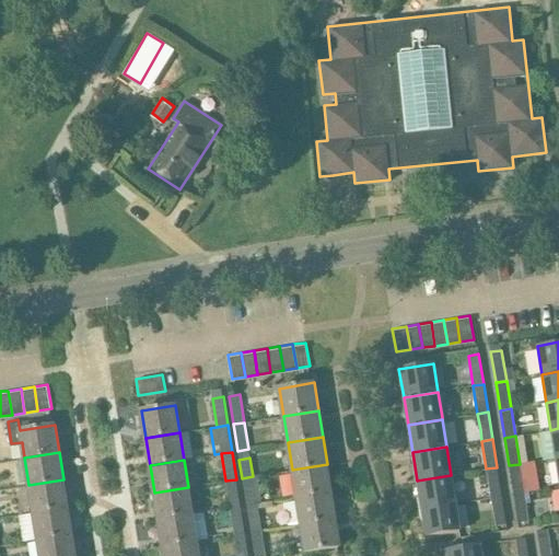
[(292,470),(297,497),(332,491),(327,464),(292,470)]
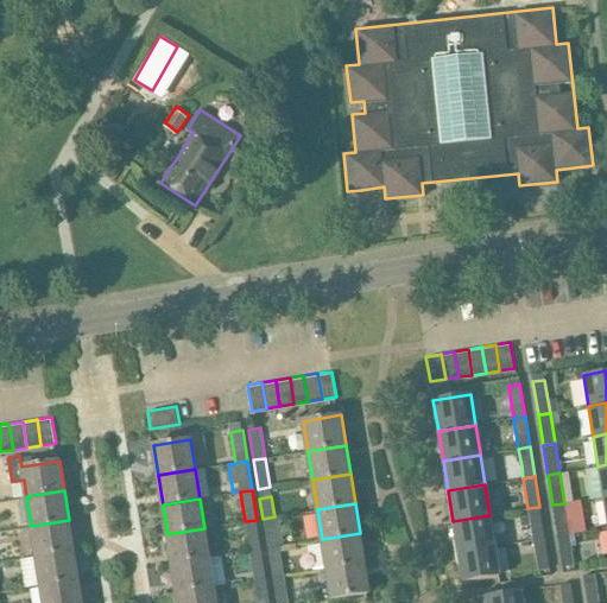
[(557,534),(569,533),(564,503),(552,505),(557,534)]
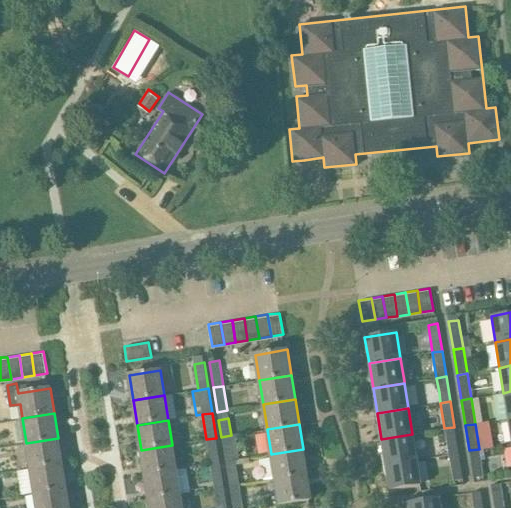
[(448,454),(458,452),(454,427),(444,428),(448,454)]
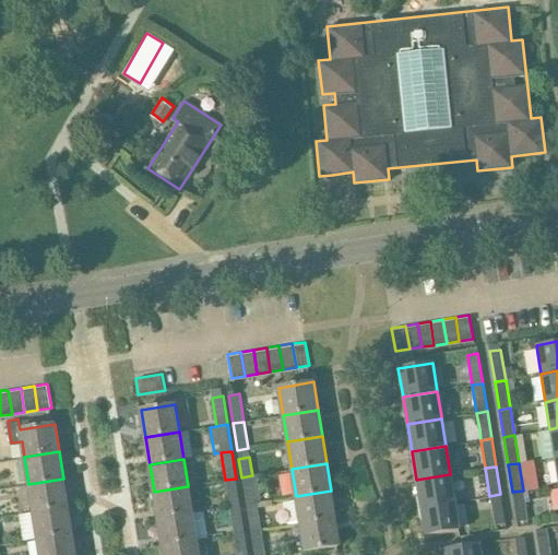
[(420,507),(455,502),(450,474),(416,480),(420,507)]
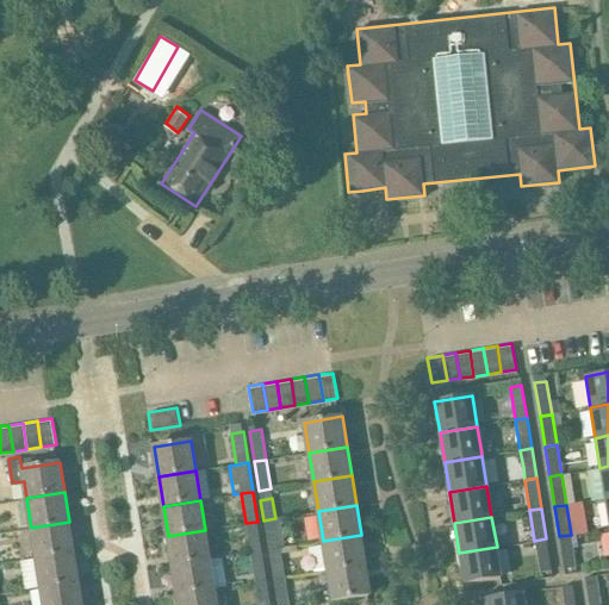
[(275,518),(263,521),(268,550),(280,548),(275,518)]
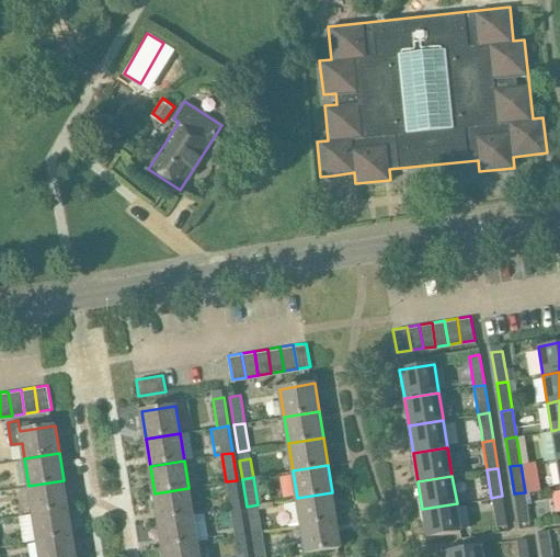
[(68,508),(64,480),(29,486),(33,513),(68,508)]
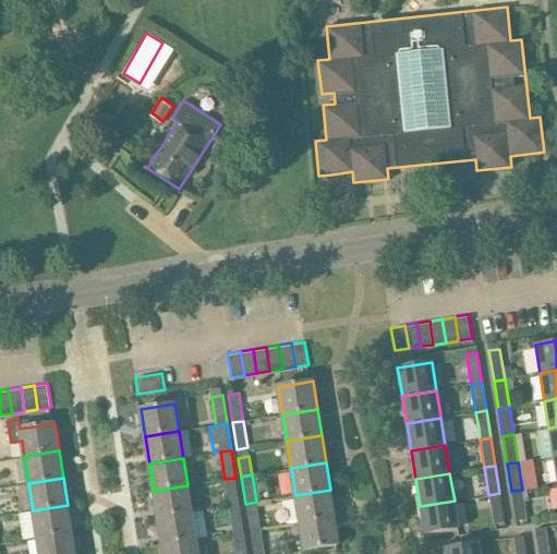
[(240,504),(235,478),(225,479),(228,495),(229,504),(229,506),(240,504)]
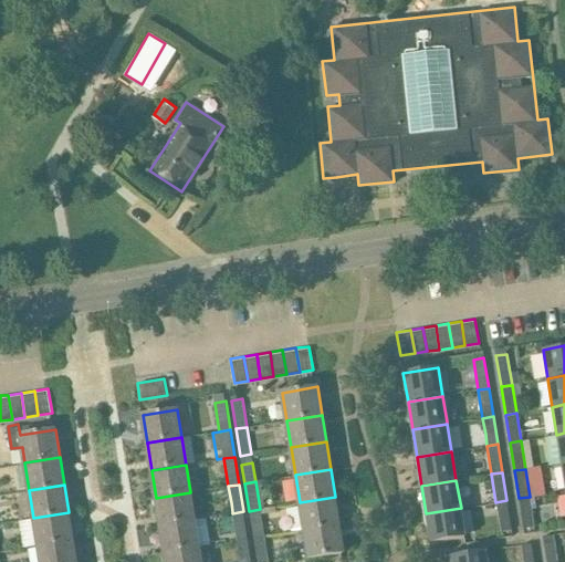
[(156,498),(160,524),(195,519),(190,492),(156,498)]
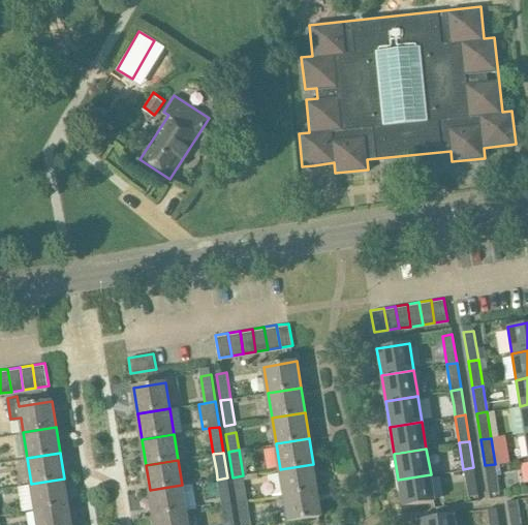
[(280,469),(284,495),(317,490),(313,464),(280,469)]
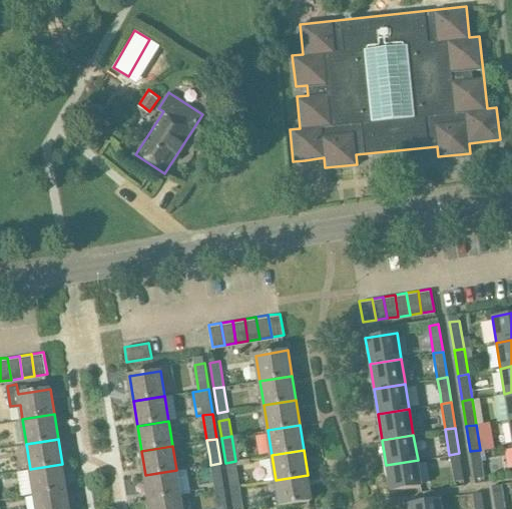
[(484,475),(480,450),(470,451),(474,476),(484,475)]
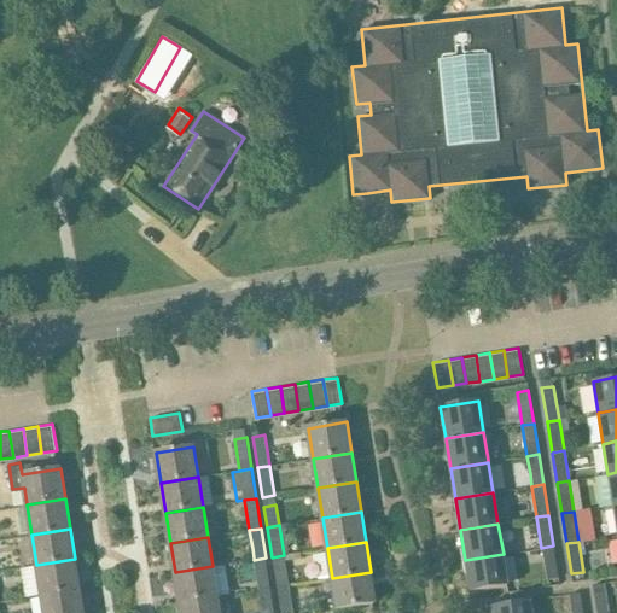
[(553,546),(541,548),(546,577),(558,576),(553,546)]
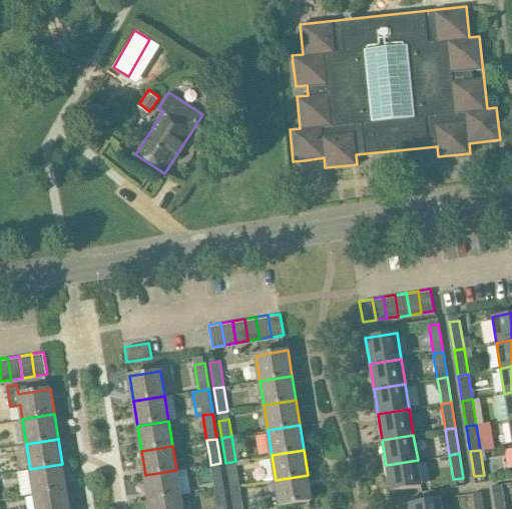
[(422,486),(418,460),(386,465),(390,491),(422,486)]
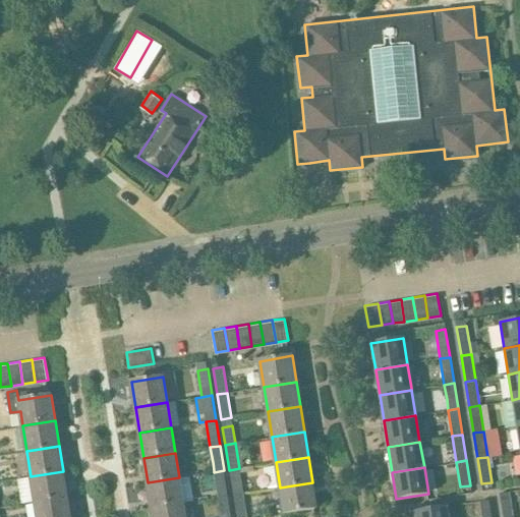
[(224,470),(214,472),(218,498),(228,496),(224,470)]
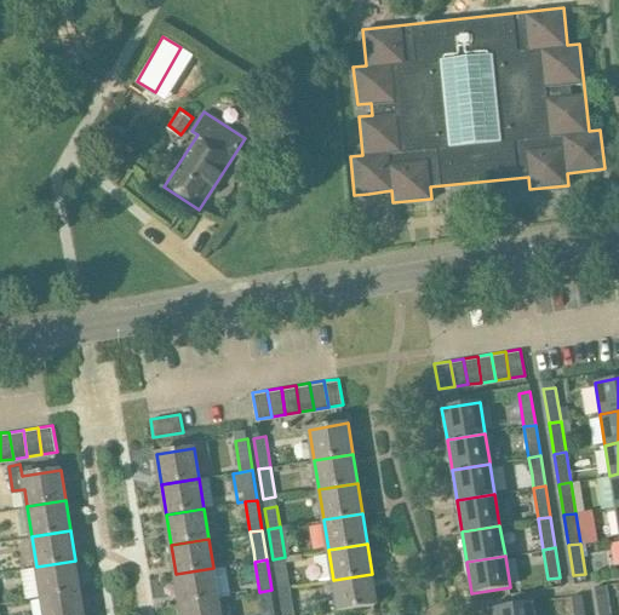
[(80,590),(75,561),(36,567),(41,597),(80,590)]
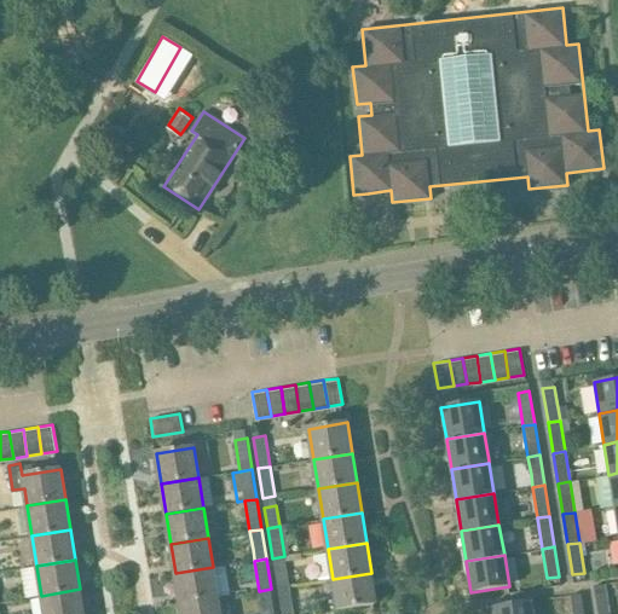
[(175,573),(180,603),(218,597),(213,567),(175,573)]
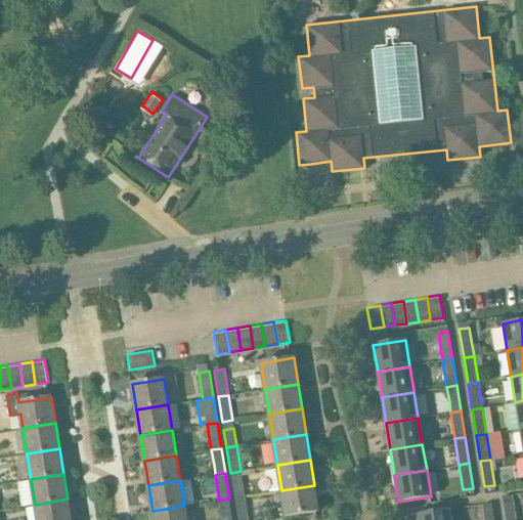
[(243,480),(232,482),(234,497),(245,496),(243,480)]
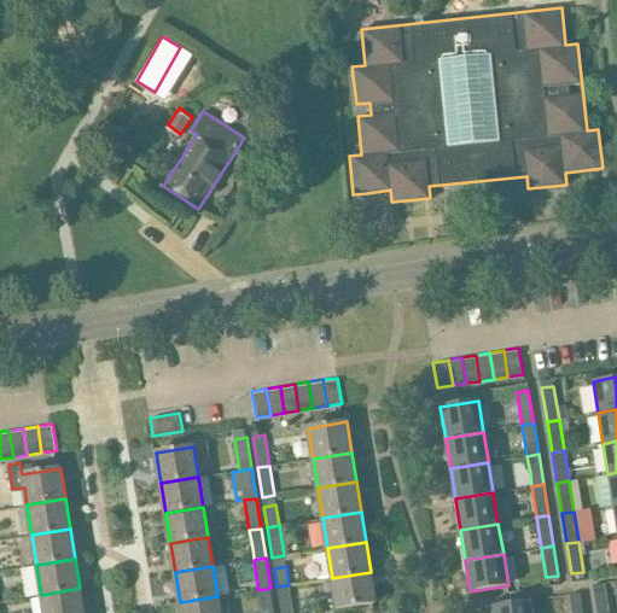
[(371,572),(332,578),(337,608),(376,602),(371,572)]
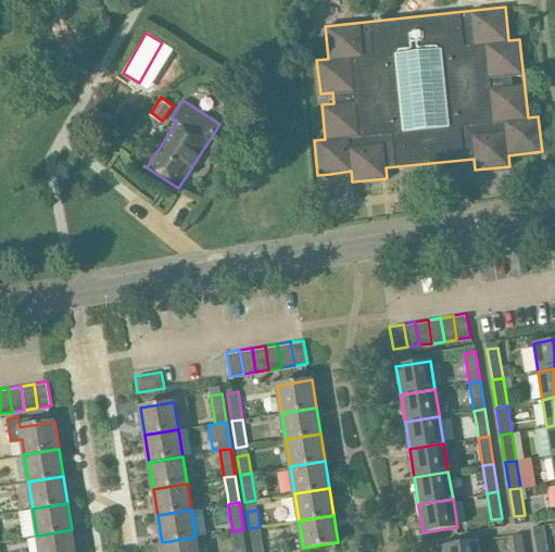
[(262,551),(264,551),(260,527),(249,528),(252,551),(262,551)]
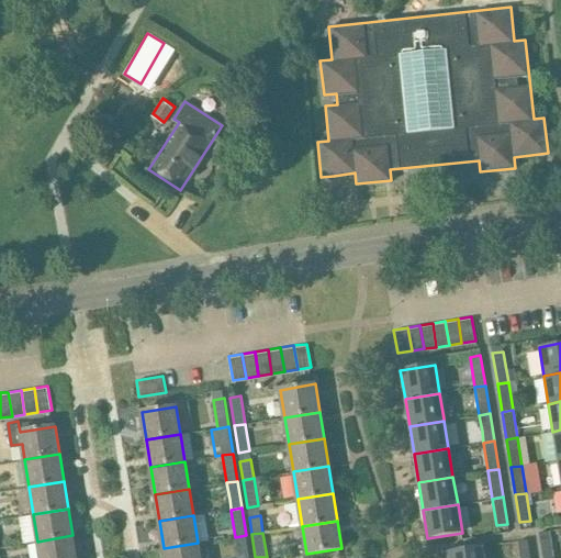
[(543,557),(554,557),(551,533),(540,535),(543,557)]
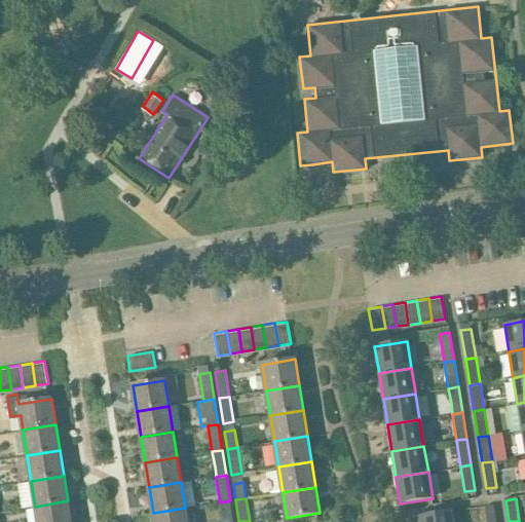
[(71,521),(68,500),(35,507),(37,521),(71,521)]
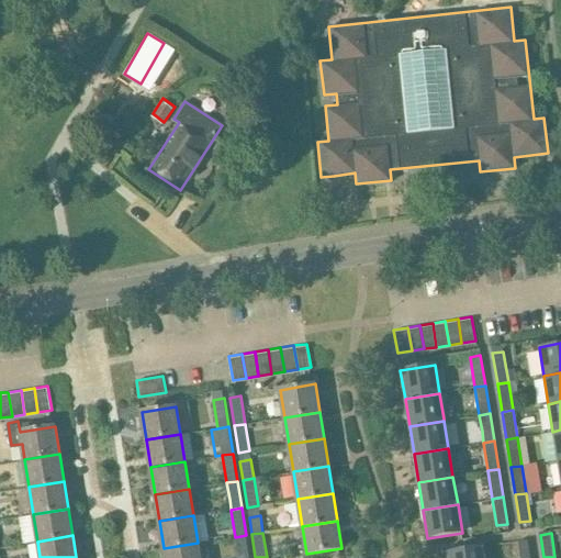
[(249,557),(246,535),(235,537),(238,557),(249,557)]
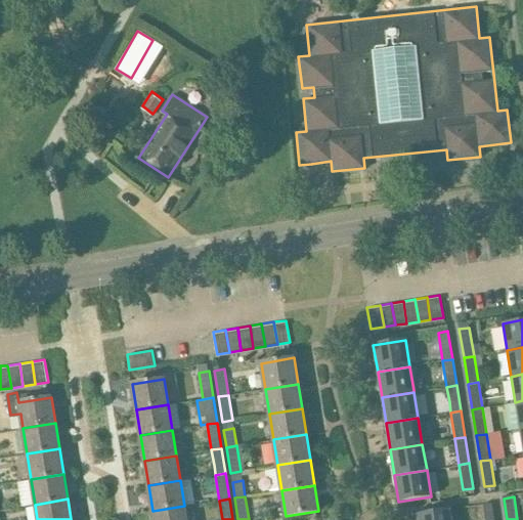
[(482,502),(484,519),(494,519),(492,501),(482,502)]
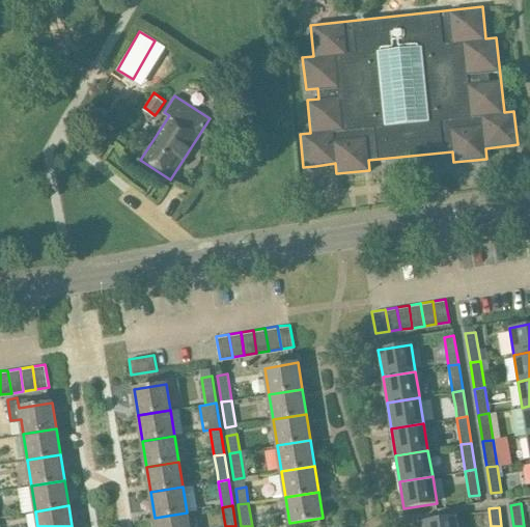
[(189,526),(187,512),(155,518),(156,526),(189,526)]
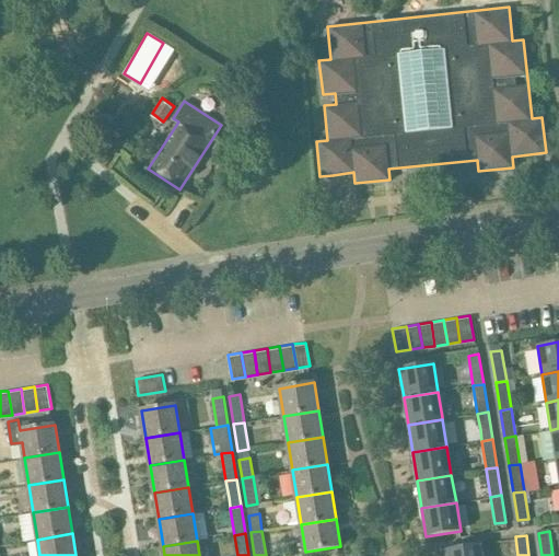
[(446,555),(480,555),(479,544),(445,549),(446,555)]
